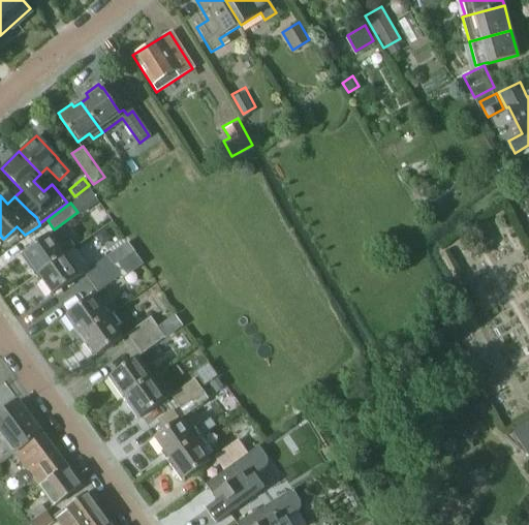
[(56,243),(49,233),(23,251),(37,272),(74,245),(73,244),(68,248),(62,239),(56,243)]
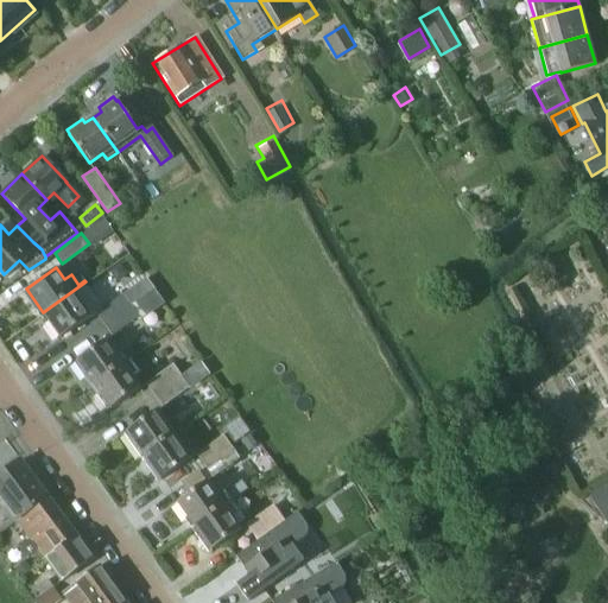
[(102,305),(86,281),(43,312),(61,336),(89,315),(89,313),(95,310),(103,322),(131,303),(122,291),(102,305)]
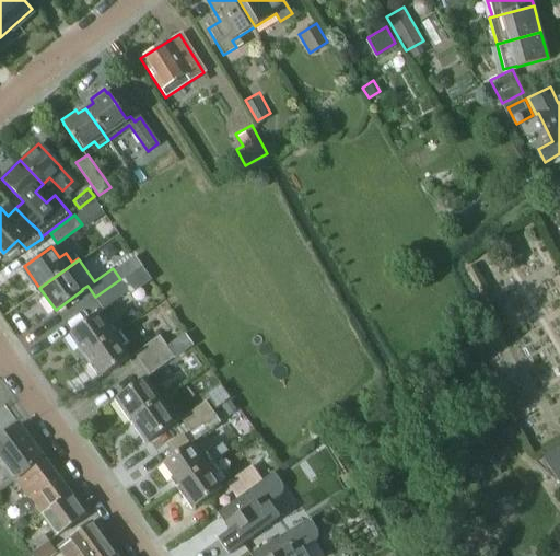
[(128,289),(120,279),(95,297),(103,308),(128,289)]
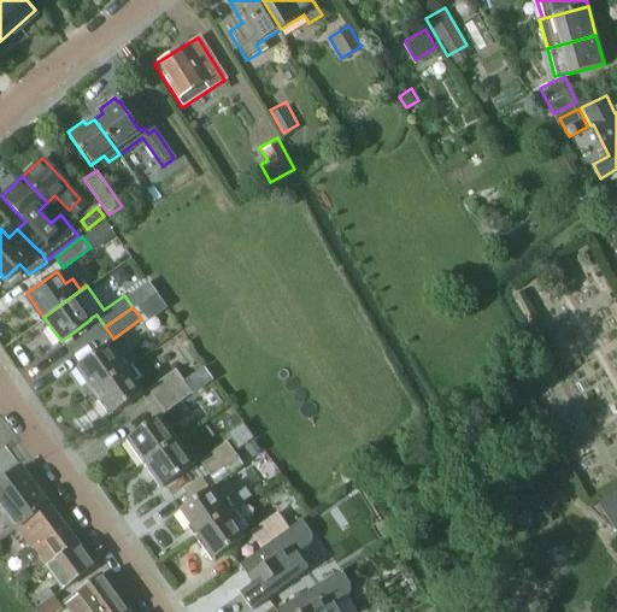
[(77,365),(95,389),(128,364),(121,353),(117,355),(107,342),(77,365)]
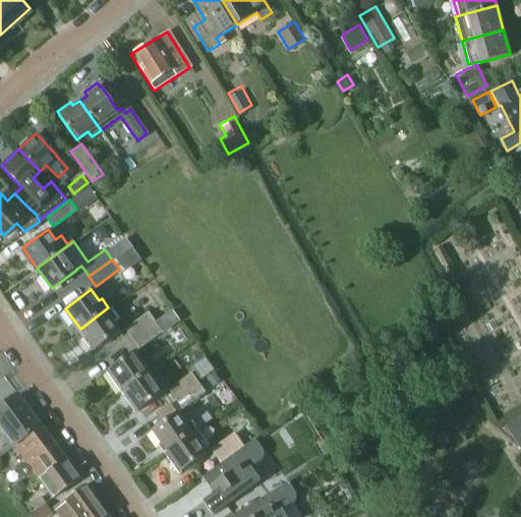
[(120,331),(113,321),(119,317),(111,305),(108,307),(80,329),(95,349),(120,331)]
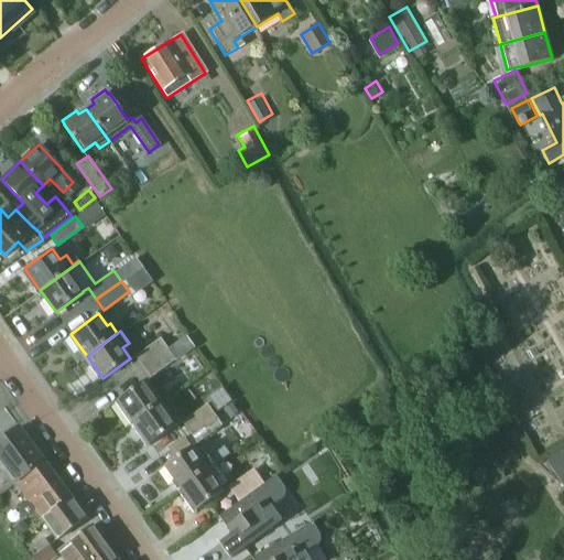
[(167,346),(160,335),(134,354),(143,365),(167,346)]
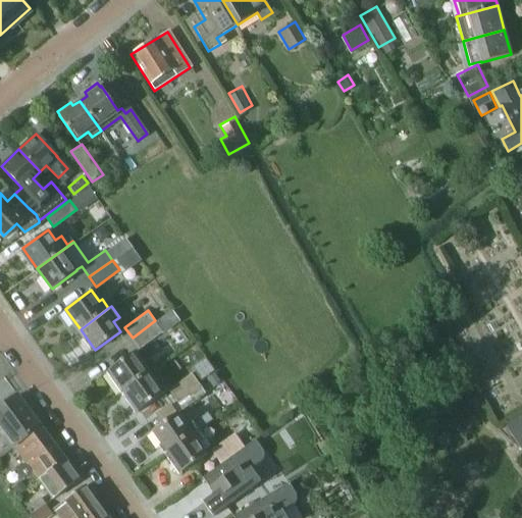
[(162,330),(155,320),(133,338),(140,348),(162,330)]
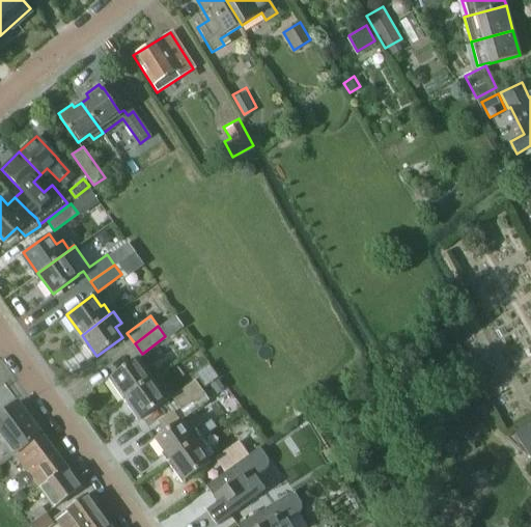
[(151,378),(137,357),(111,376),(126,396),(151,378)]
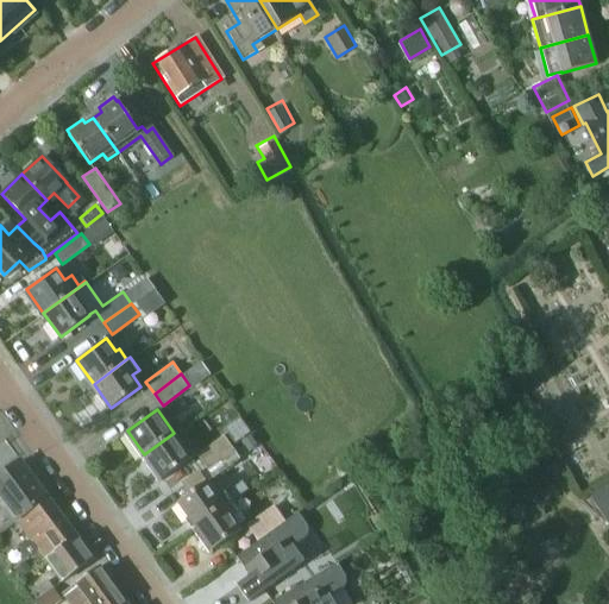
[(192,457),(174,433),(144,454),(162,478),(192,457)]
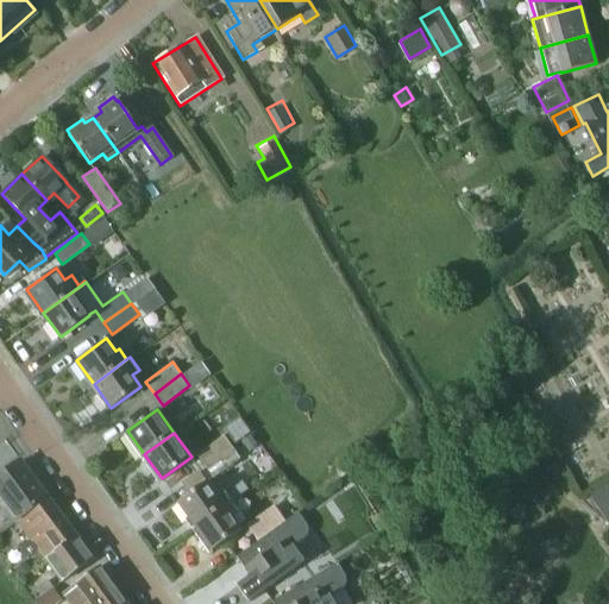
[(233,445),(225,433),(198,452),(206,464),(233,445)]
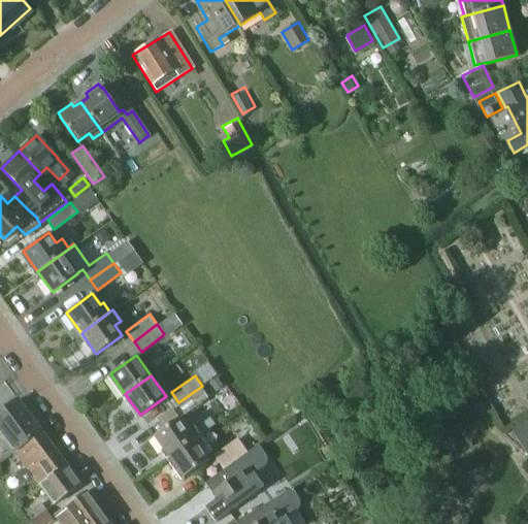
[(209,396),(202,386),(178,402),(185,413),(209,396)]
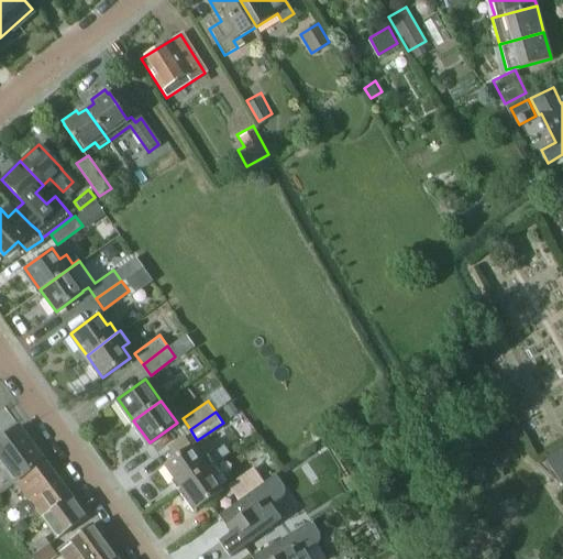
[(47,456),(21,419),(0,434),(0,456),(15,479),(47,456)]
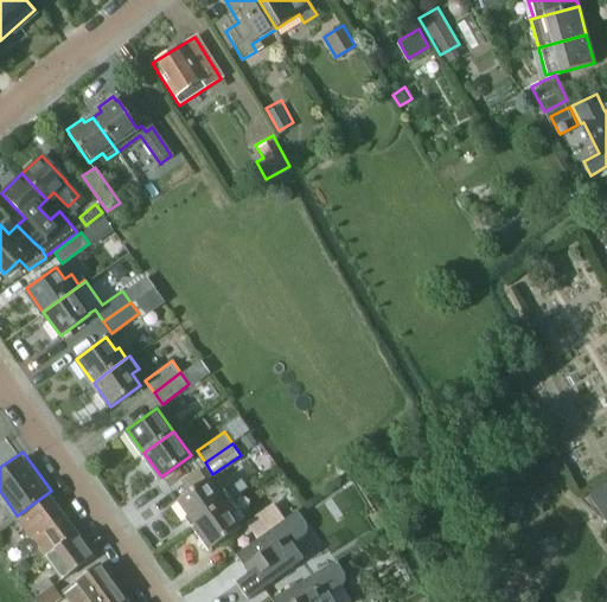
[(606,476),(586,492),(605,520),(606,518),(606,476)]
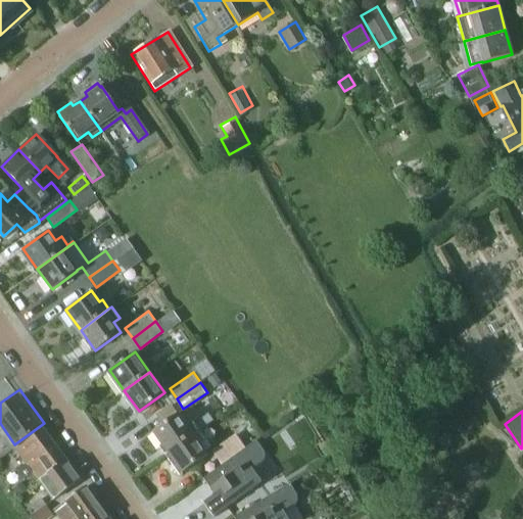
[(192,419),(185,424),(178,414),(153,431),(168,452),(199,429),(192,419)]
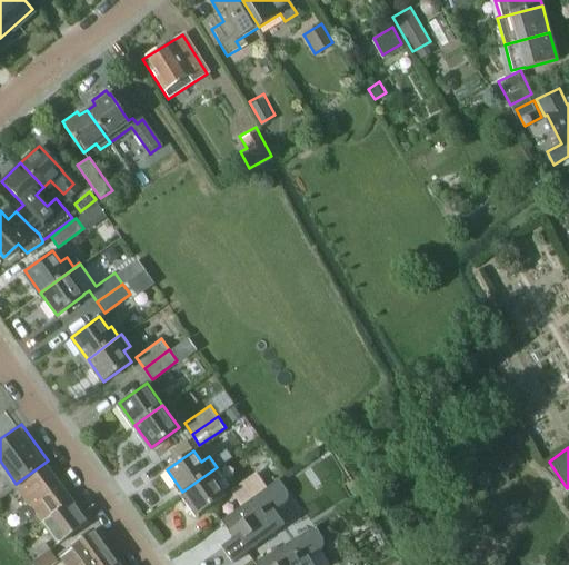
[(72,495),(48,461),(16,484),(29,502),(19,508),(26,518),(37,511),(41,517),(72,495)]
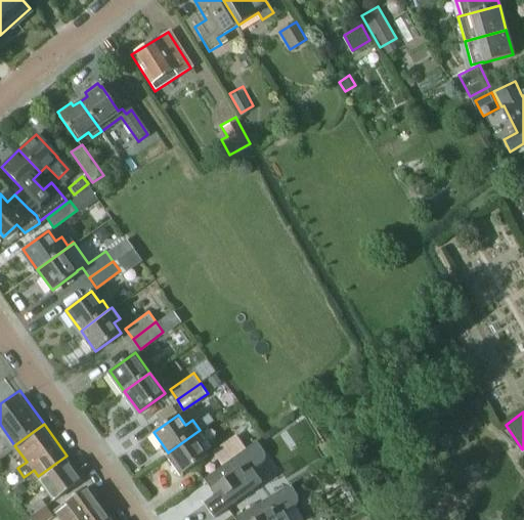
[(203,449),(210,445),(200,430),(168,452),(181,472),(206,453),(203,449)]
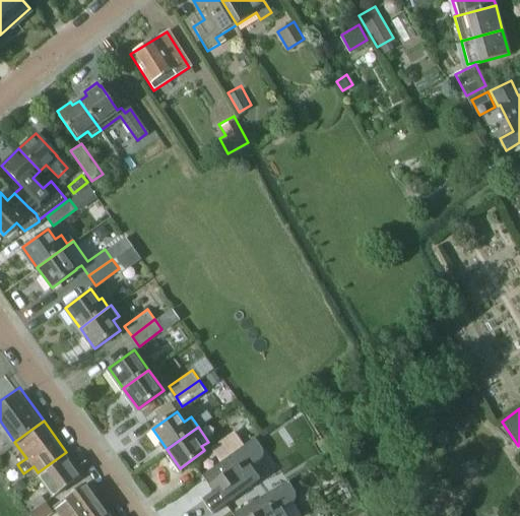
[(209,447),(218,459),(241,443),(233,430),(209,447)]
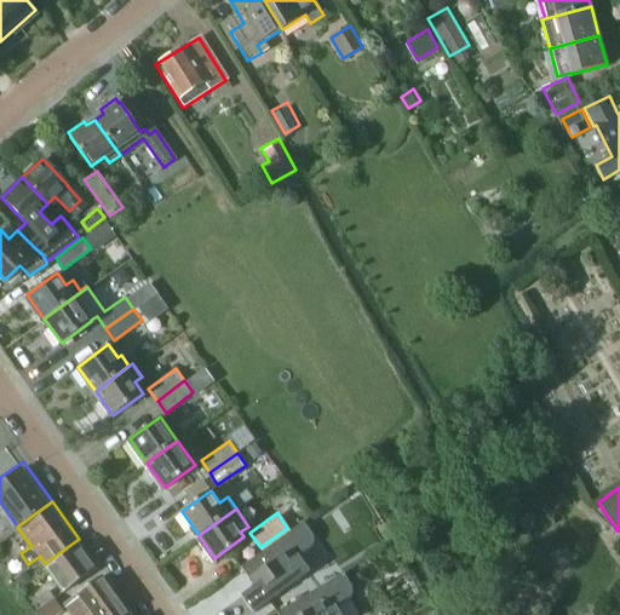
[(302,518),(287,528),(260,547),(239,563),(252,584),(239,593),(251,610),(308,569),(297,553),(308,545),(310,542),(311,540),(313,536),(311,533),(310,530),(302,518)]
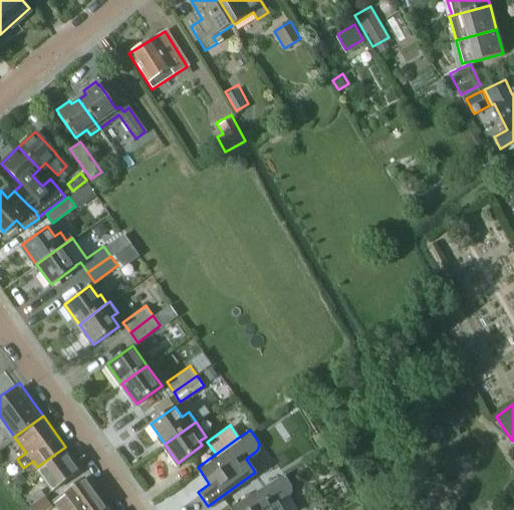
[(79,466),(65,447),(37,467),(51,486),(79,466)]
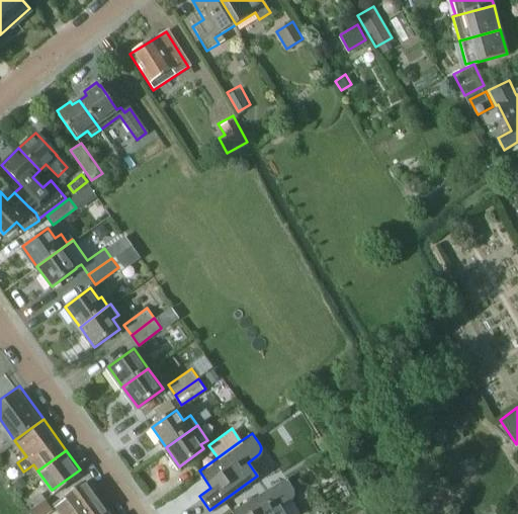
[(25,483),(19,475),(10,482),(16,490),(25,483)]
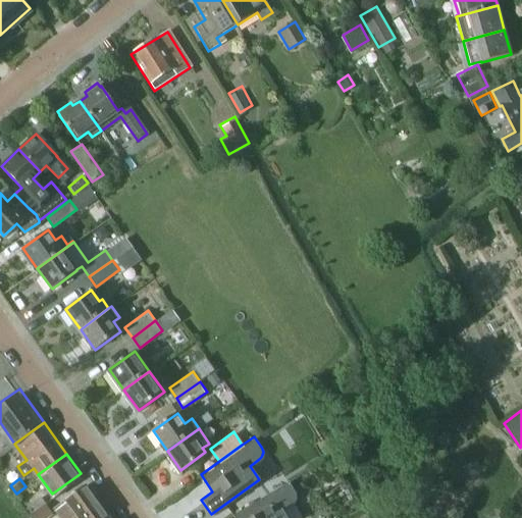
[(291,503),(293,501),(295,499),(295,496),(295,493),(294,490),(288,479),(231,513),(233,517),(286,517),(281,509),(291,503)]
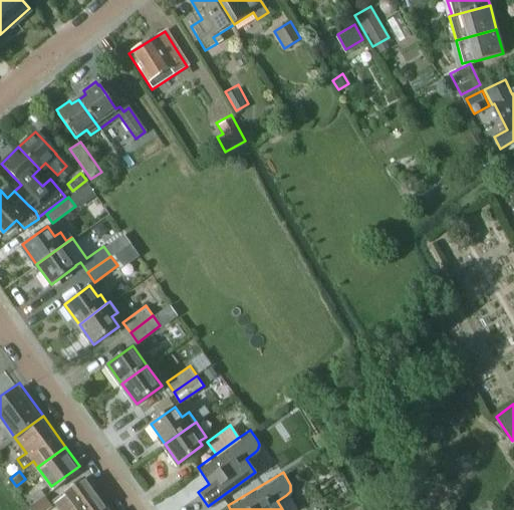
[(104,509),(109,507),(84,473),(52,496),(62,509),(104,509)]
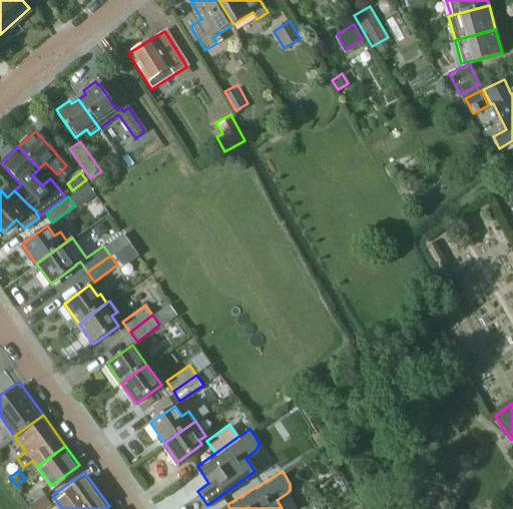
[(28,504),(27,505),(29,508),(43,508),(50,504),(43,493),(28,504)]
